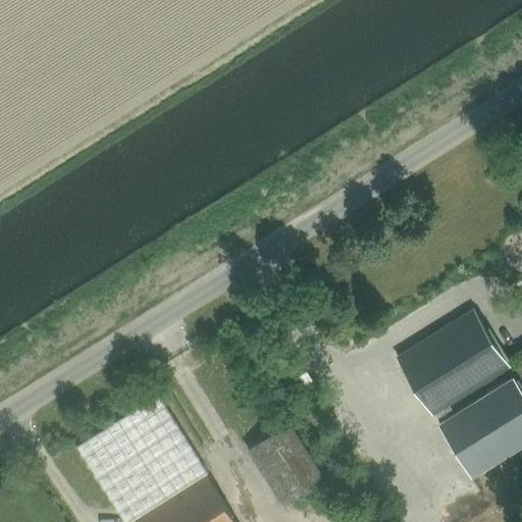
[(433,414),(449,404),(510,366),(474,309),(398,356),(433,414)]
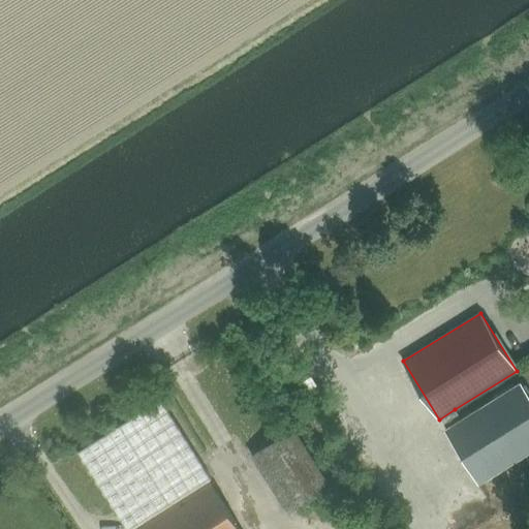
[(308,391),(316,384),(311,376),(302,381),(308,391)]
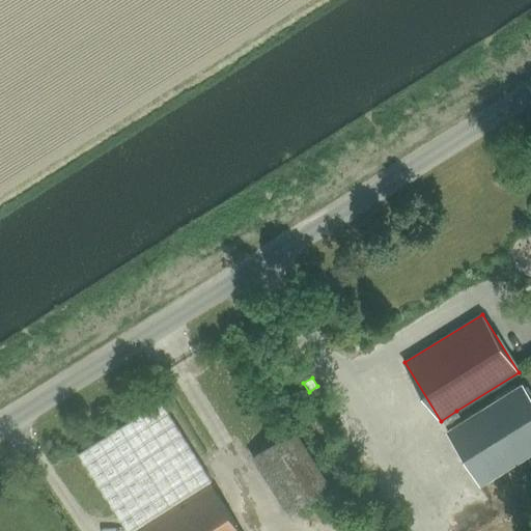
[(449,428),(445,430),(479,486),(530,453),(530,398),(522,384),(463,420),(449,428)]
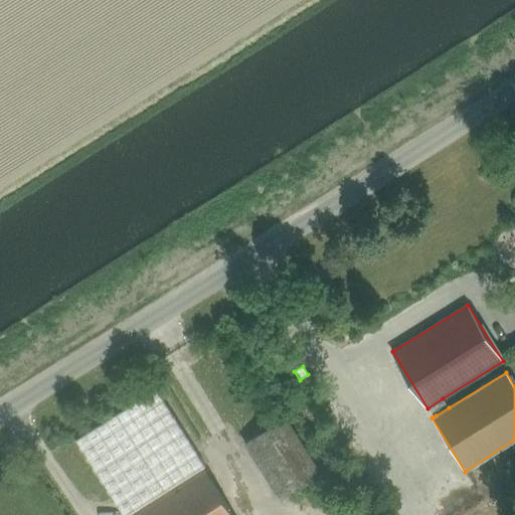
[(233,514),(202,466),(204,465),(155,388),(73,441),(122,514),(127,514),(128,514),(233,514)]
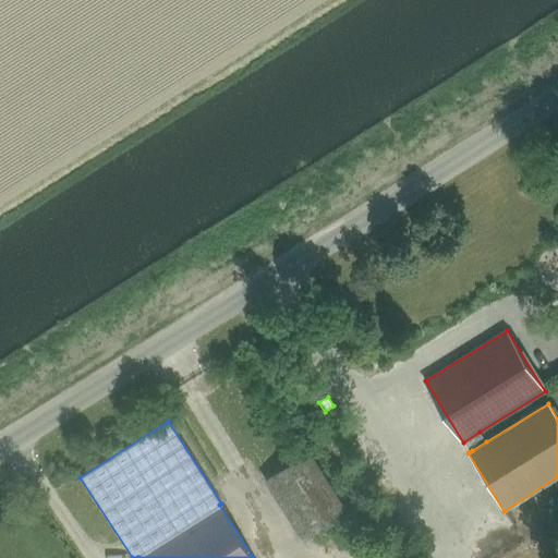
[(302,542),(348,512),(308,452),(263,481),(302,542)]
